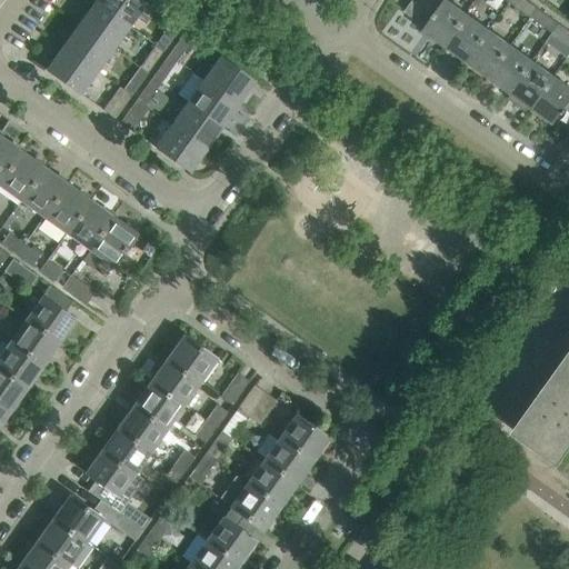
[(146,3),(141,0),(93,0),(95,1),(129,26),(146,3)]
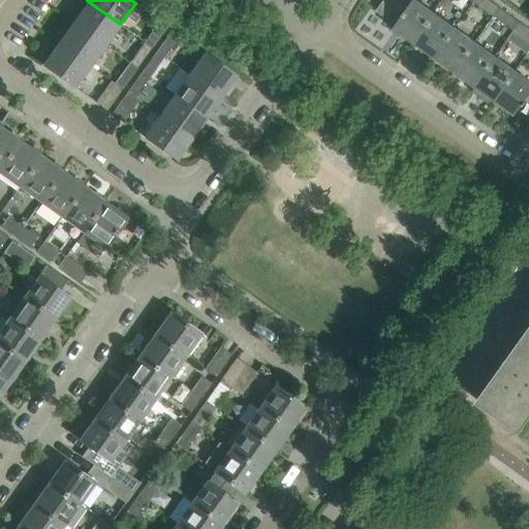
[(402,13),(383,0),(382,0),(376,9),(396,23),(402,13)]
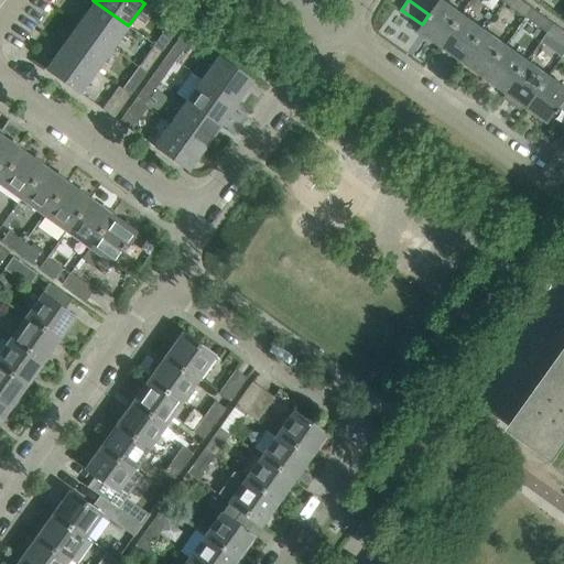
[(437,3),(432,0),(409,0),(429,14),(437,3)]
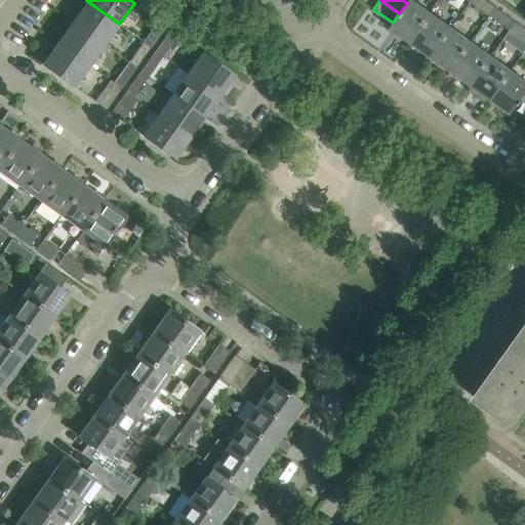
[(431,11),(414,0),(408,0),(407,3),(399,13),(393,23),(390,27),(410,41),(431,11)]
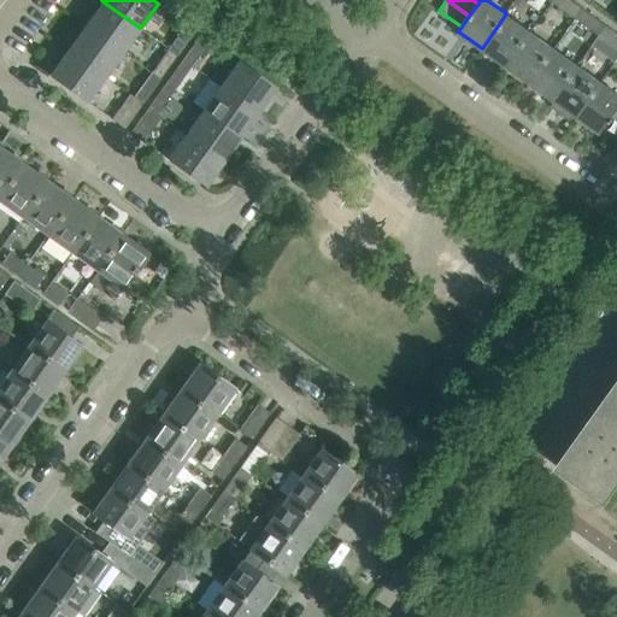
[(582,7),(573,0),(552,0),(575,17),(582,7)]
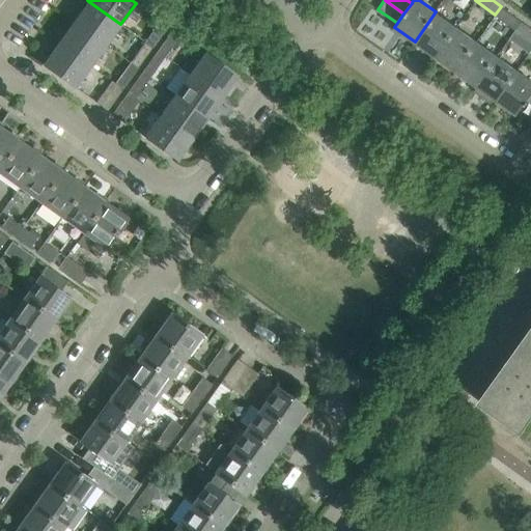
[(120,24),(88,1),(73,22),(106,45),(120,24)]
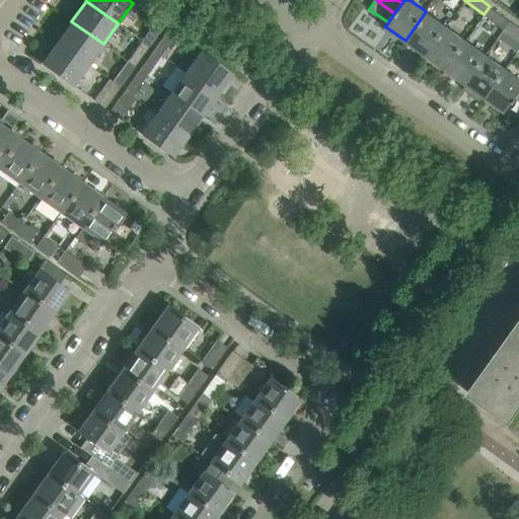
[(510,20),(490,6),(484,14),(504,28),(510,20)]
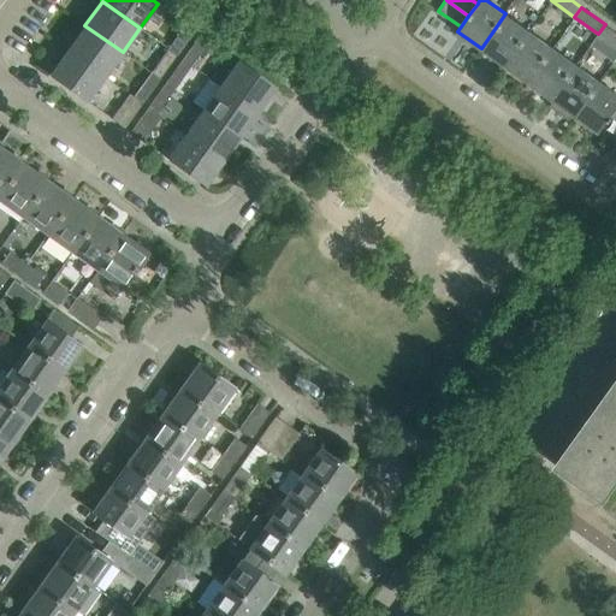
[(505,65),(529,30),(505,13),(481,48),(505,65)]
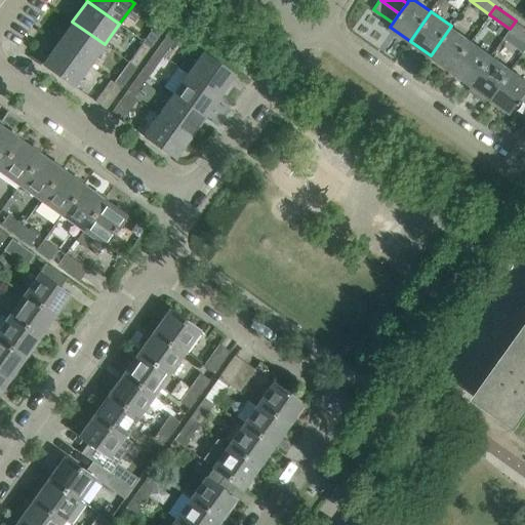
[(166,25),(159,19),(144,41),(151,46),(166,25)]
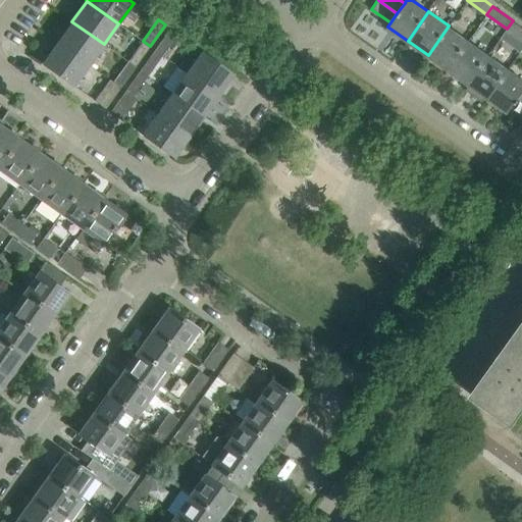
[(521,27),(513,20),(507,29),(521,39),(521,27)]
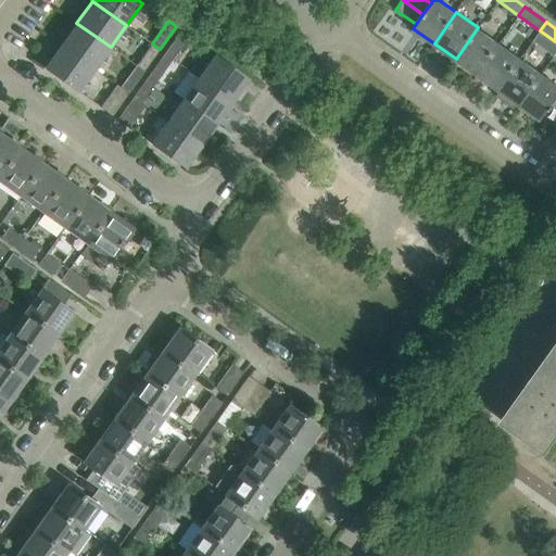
[(111,47),(76,23),(61,45),(95,70),(111,47)]
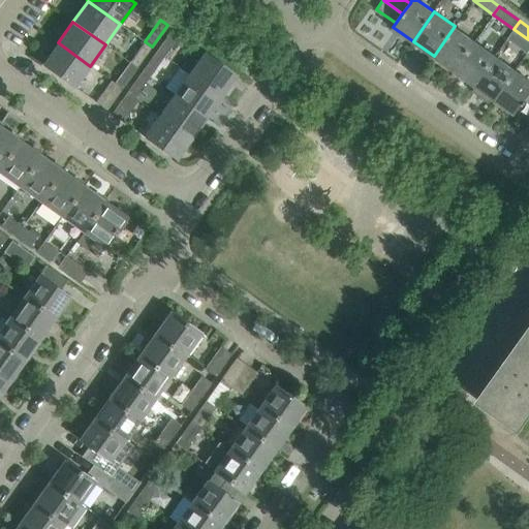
[(454,70),(475,40),(455,26),(434,56),(454,70)]
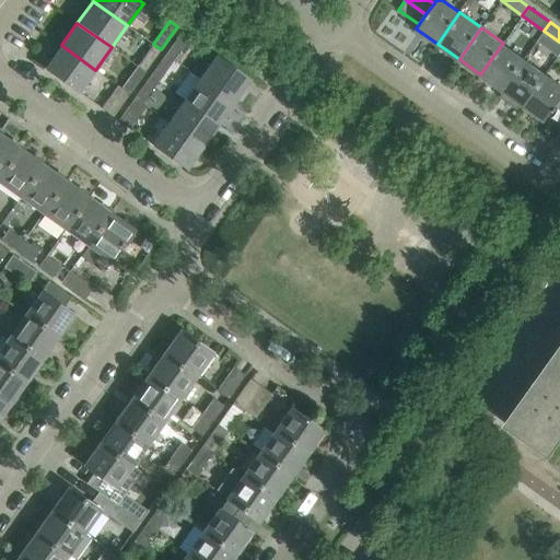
[(174,59),(190,36),(183,31),(166,54),(174,59)]
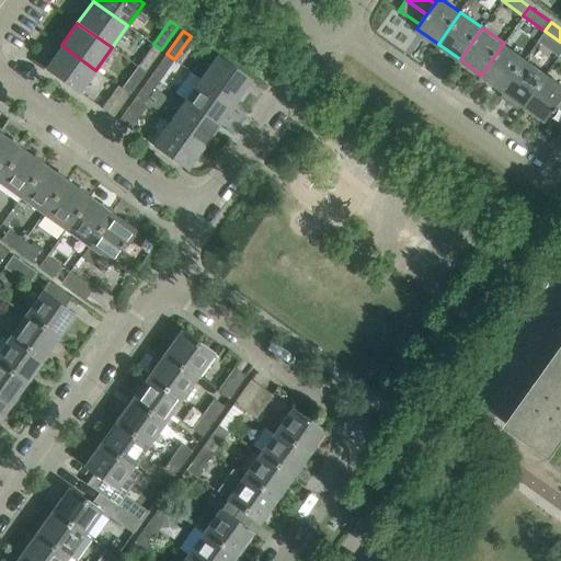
[(503,90),(525,58),(504,43),(481,75),(503,90)]
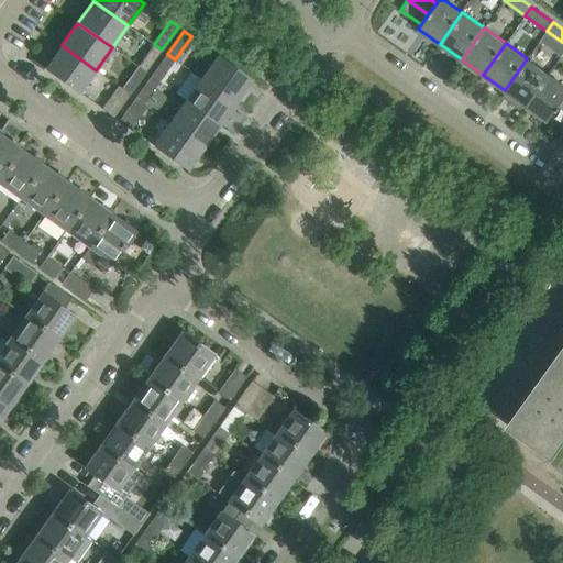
[(146,72),(162,50),(154,44),(138,66),(146,72)]
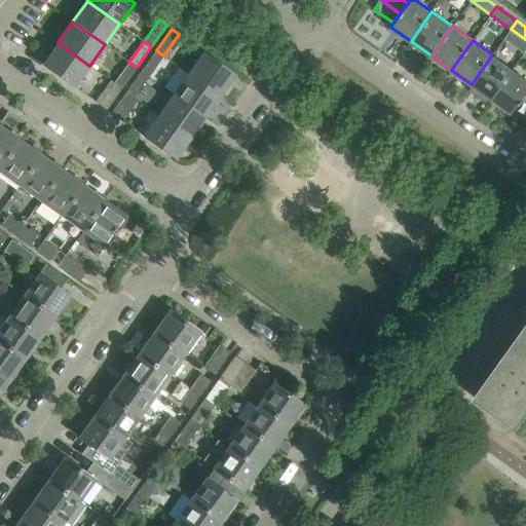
[(89,66),(58,42),(42,63),(75,86),(89,66)]
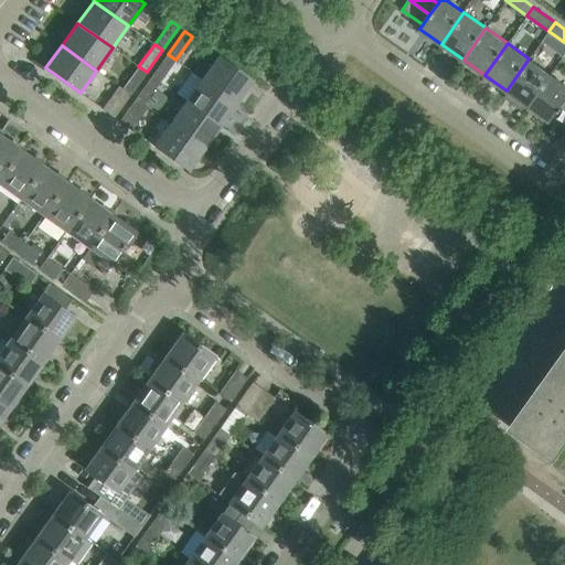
[(160,82),(176,60),(168,54),(152,76),(160,82)]
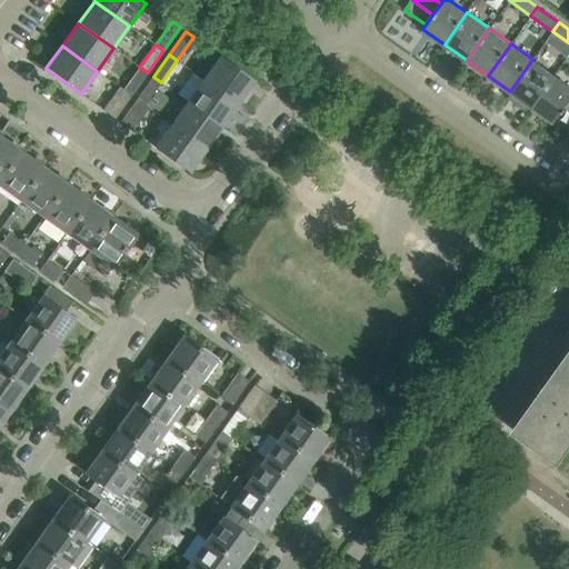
[(255,80),(219,56),(203,78),(239,103),(255,80)]
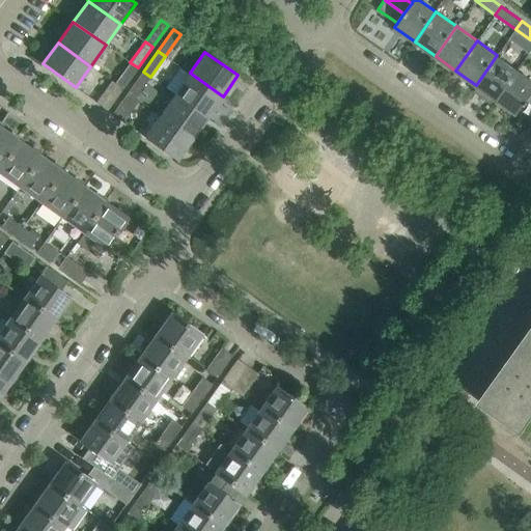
[(497,100),(518,70),(497,55),(476,85),(484,90),(481,95),(491,103),(494,98),(497,100)]
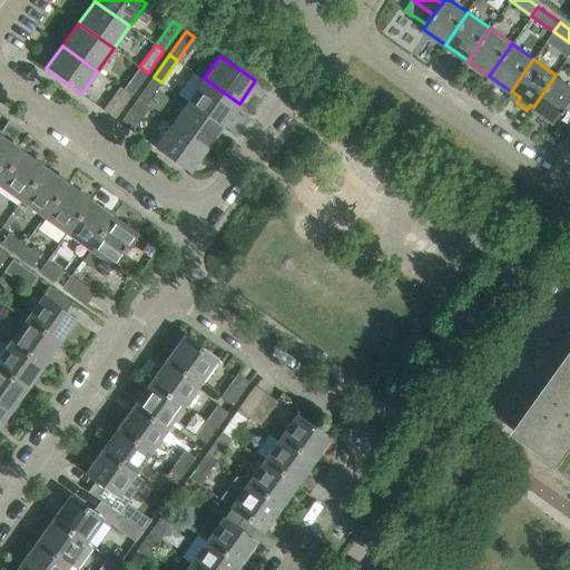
[(131,96),(148,72),(139,67),(124,89),(120,87),(131,96)]
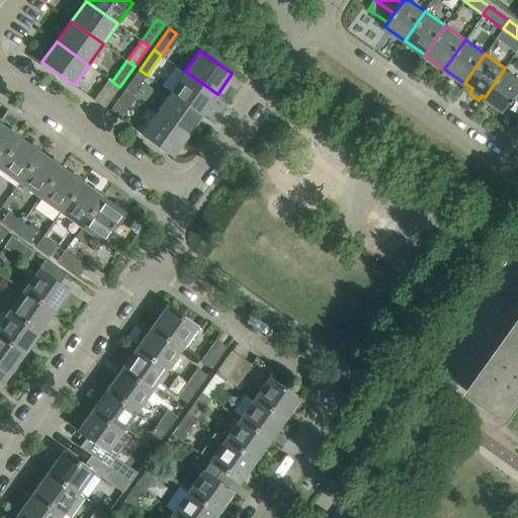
[(517,91),(517,77),(508,71),(505,68),(485,97),(504,111),(512,100),(513,102),(516,98),(514,97),(517,91)]
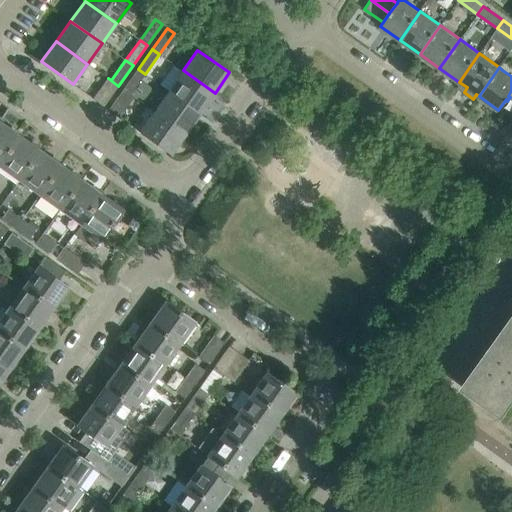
[(141,80),(145,74),(138,69),(123,89),(130,94),(141,80)]
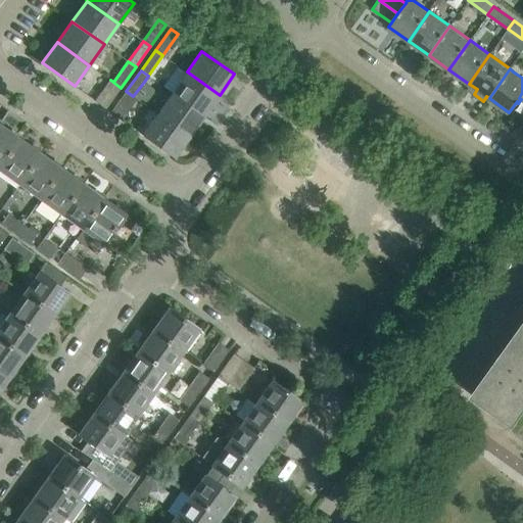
[(204,115),(220,95),(187,72),(172,93),(204,115)]
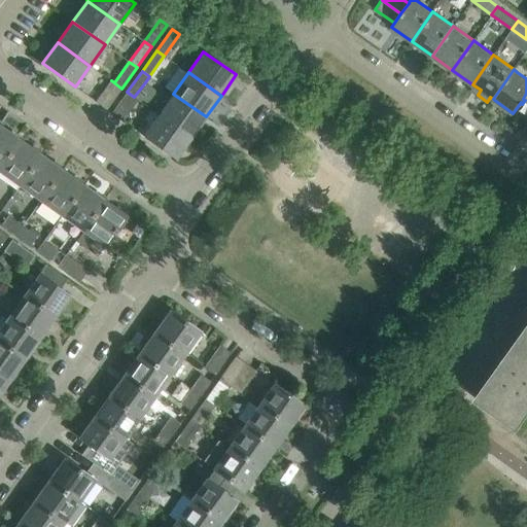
[(106,109),(121,89),(111,80),(96,102),(106,109)]
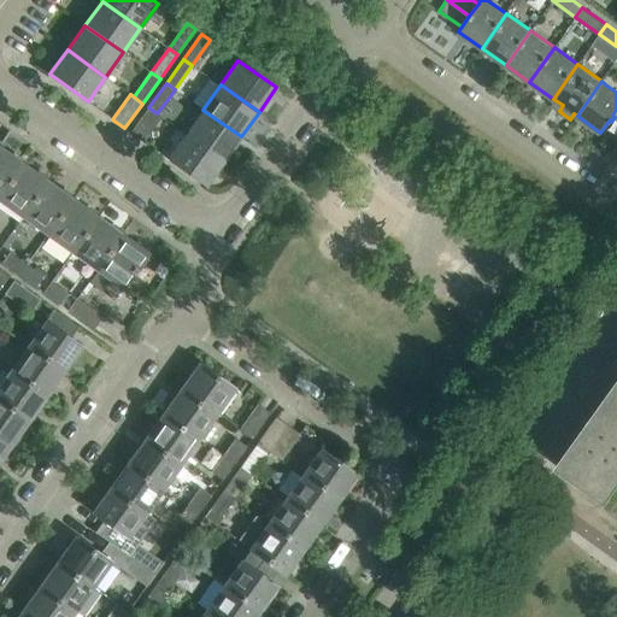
[(170,97),(157,113),(162,116),(170,123),(182,105),(170,97)]
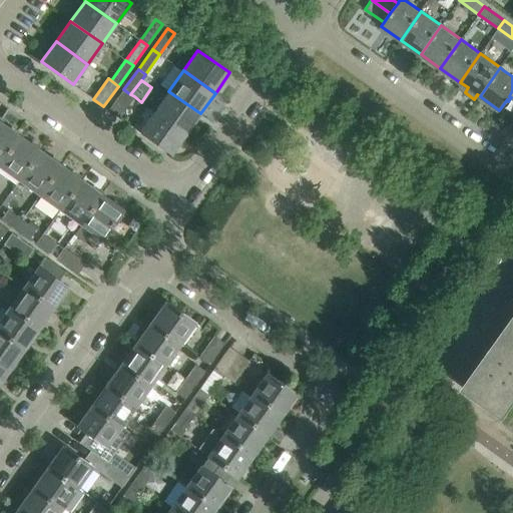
[(134,96),(130,94),(123,89),(108,110),(119,117),(134,96)]
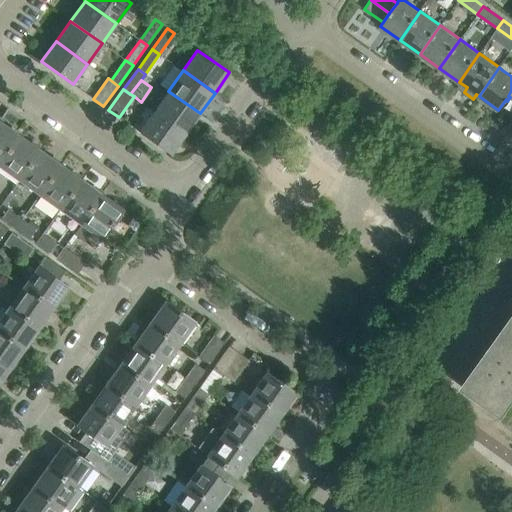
[(186,133),(200,113),(168,91),(154,111),(186,133)]
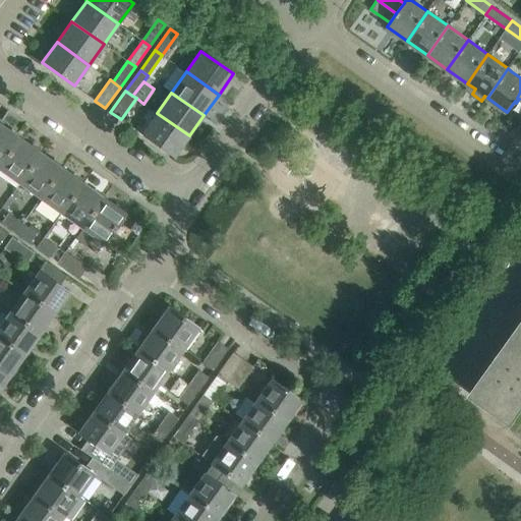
[(174,157),(189,135),(157,113),(141,134),(174,157)]
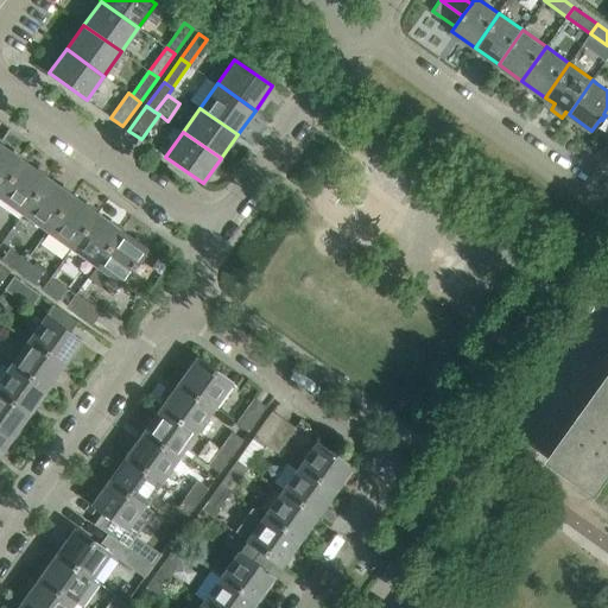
[(0,192),(23,162),(0,145),(0,192)]
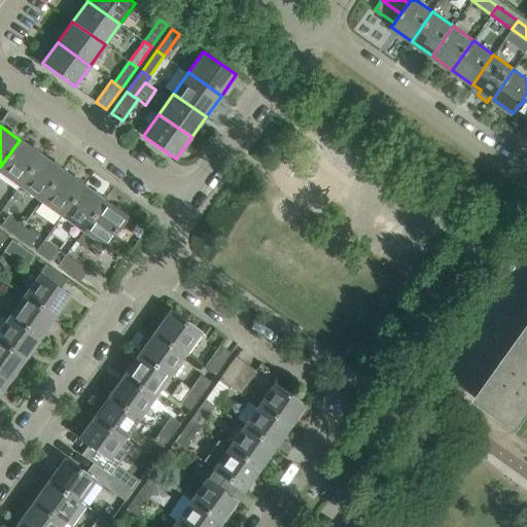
[(0,171),(20,185),(40,154),(20,140),(0,167),(0,171)]
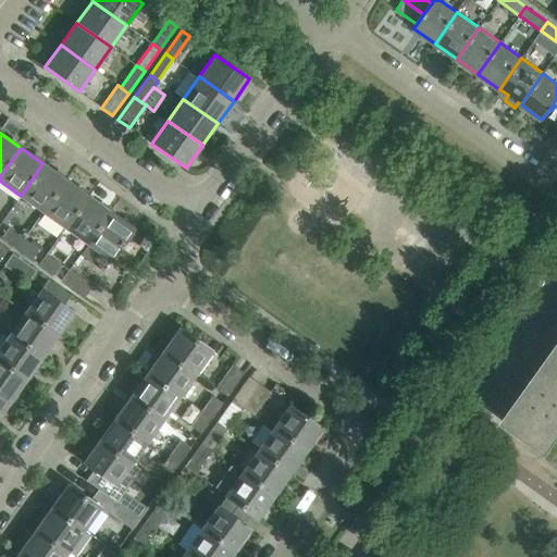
[(42,211),(65,180),(42,163),(21,196),(42,211)]
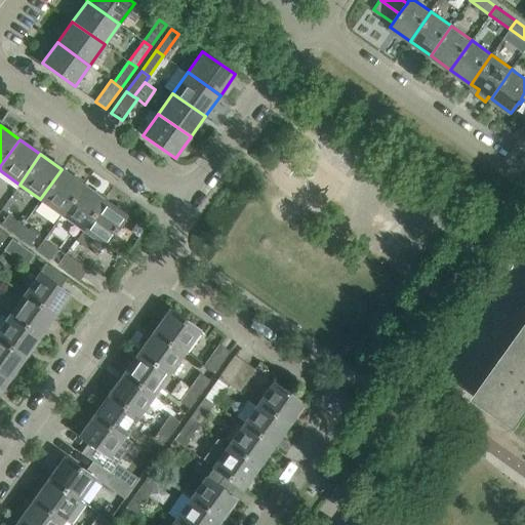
[(62,214),(83,185),(62,169),(40,199),(62,214)]
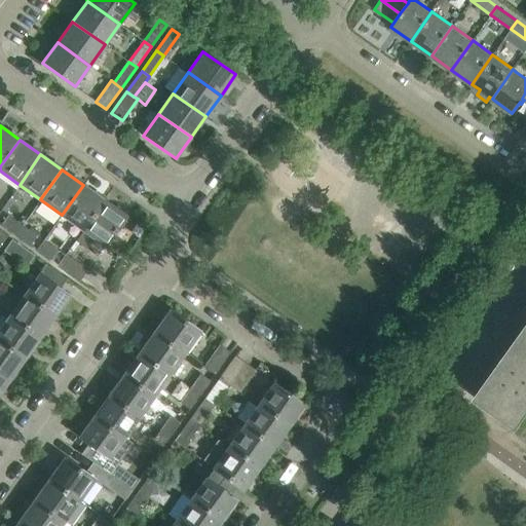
[(83,230),(105,200),(83,185),(62,215),(83,230)]
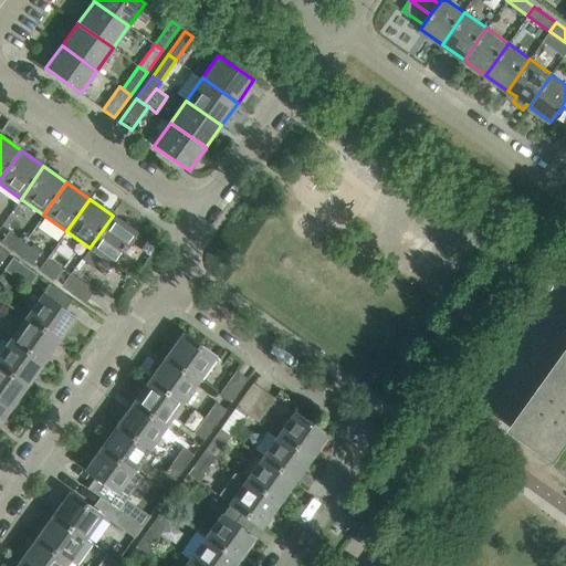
[(135,231),(113,216),(90,248),(112,264),(135,231)]
